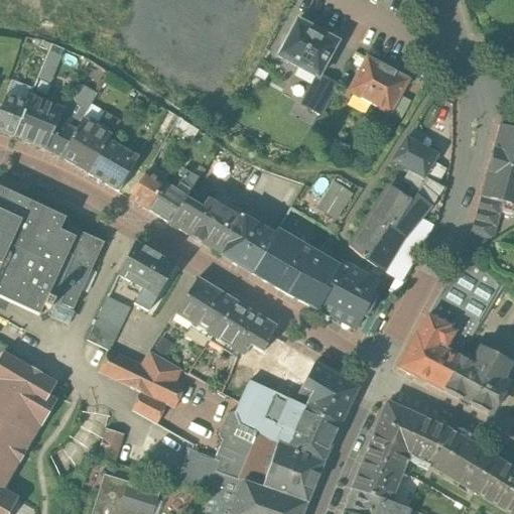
[(339,40),(299,19),(280,53),(303,66),(300,72),(316,81),(339,40)]
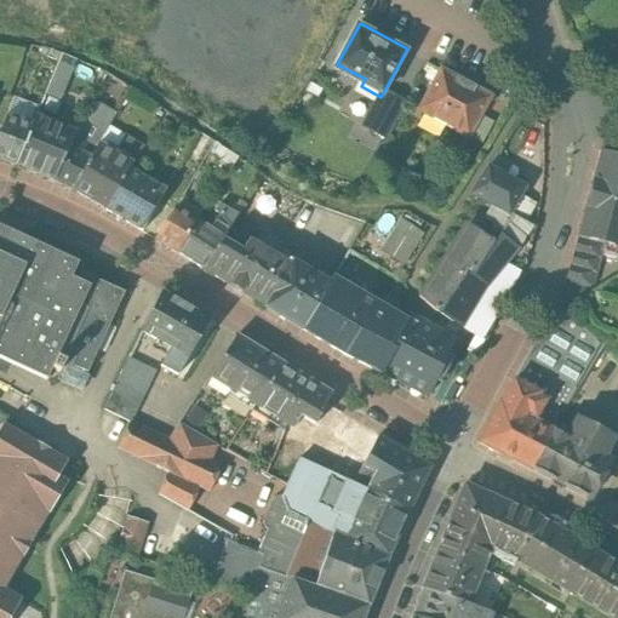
[(45,58),(58,63),(63,51),(50,47),(45,58)]
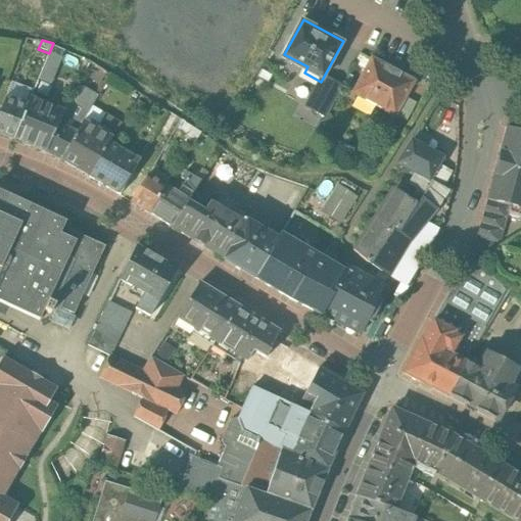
[(67,49),(53,43),(49,53),(39,78),(53,84),(67,49)]
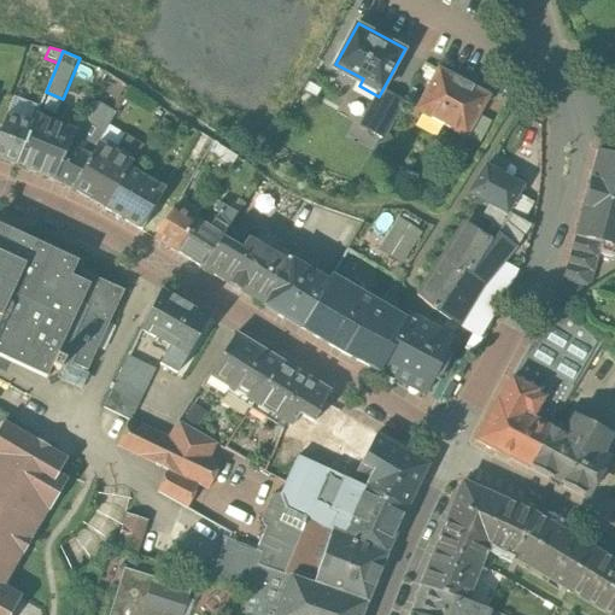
[(441,68),(428,60),(421,74),(434,81),(441,68)]
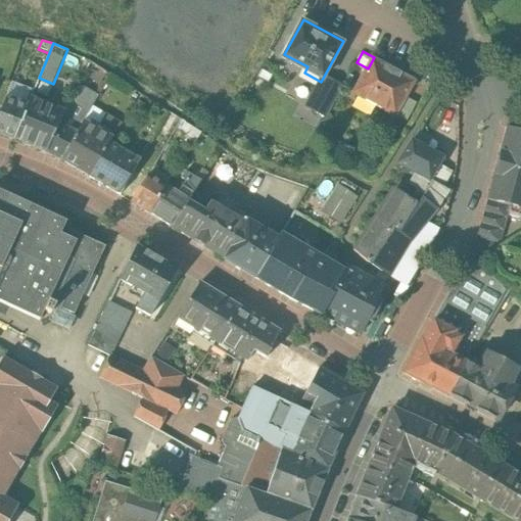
[(415,80),(374,57),(368,68),(356,91),(396,113),(415,80)]
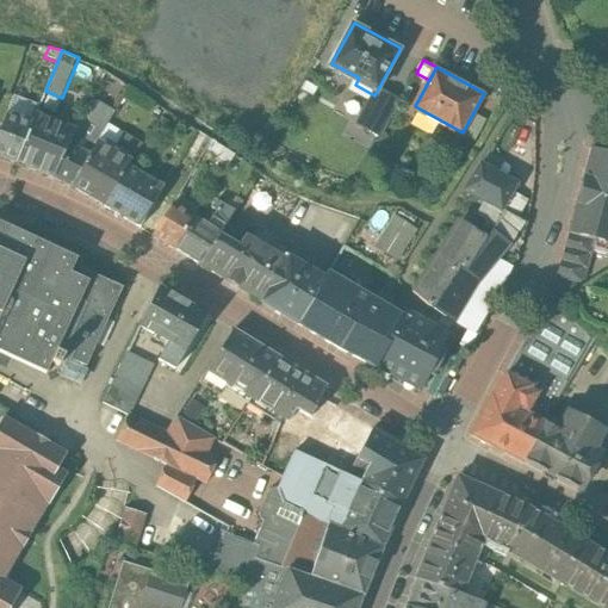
[(14,95),(0,90),(0,118),(5,121),(14,95)]
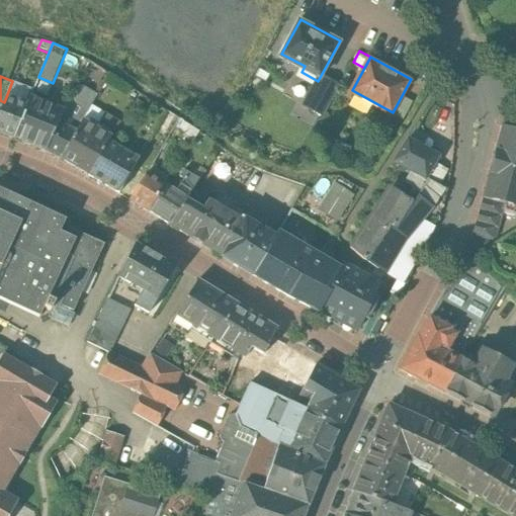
[(34,88),(13,81),(7,95),(0,112),(0,131),(15,137),(31,95),(34,88)]
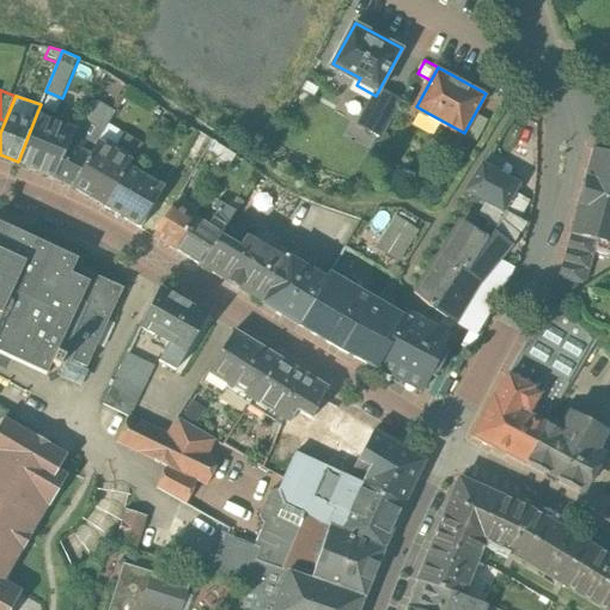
[(77,128),(77,130),(71,144),(69,144),(56,176),(73,185),(99,139),(98,139),(115,111),(92,99),(77,128)]
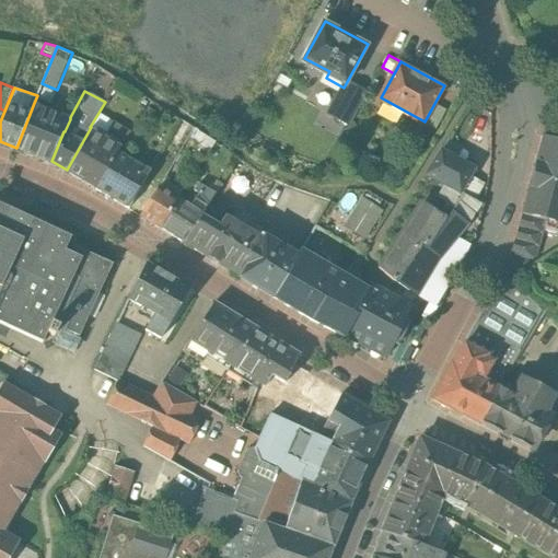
[(70,117),(34,103),(16,148),(51,161),(64,131),(65,131),(70,119),(70,117)]
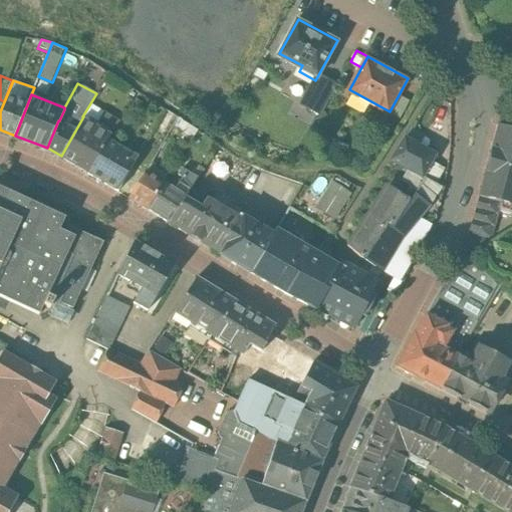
[(96,124),(83,116),(61,156),(89,172),(109,139),(115,129),(120,119),(105,109),(96,124)]
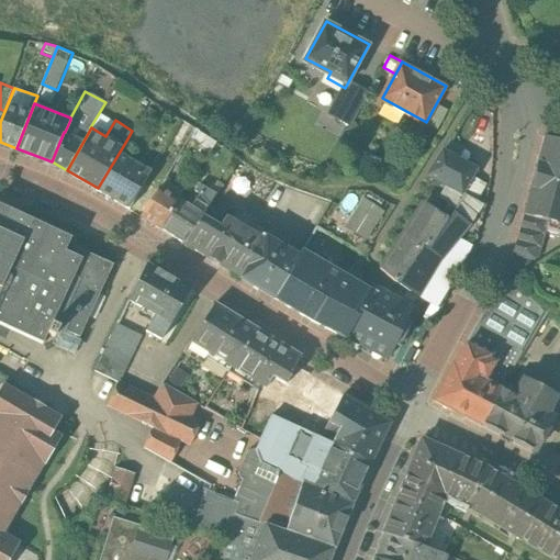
[(216,141),(201,131),(194,142),(210,152),(216,141)]
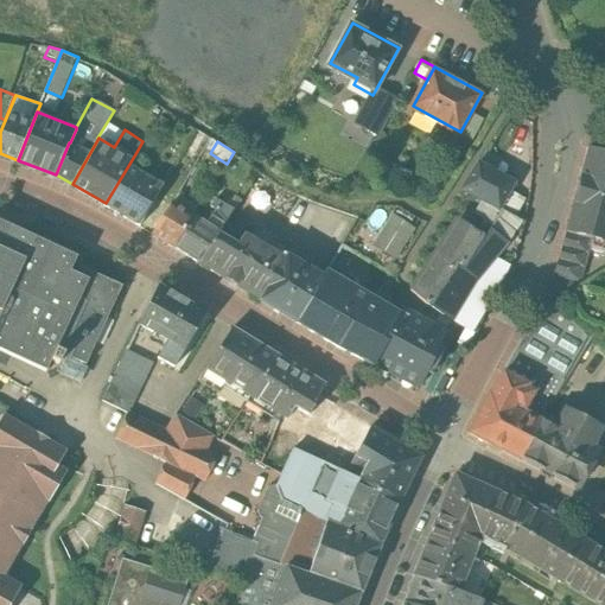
[(604,150),(591,146),(567,229),(568,229),(594,237),(604,240),(604,150)]
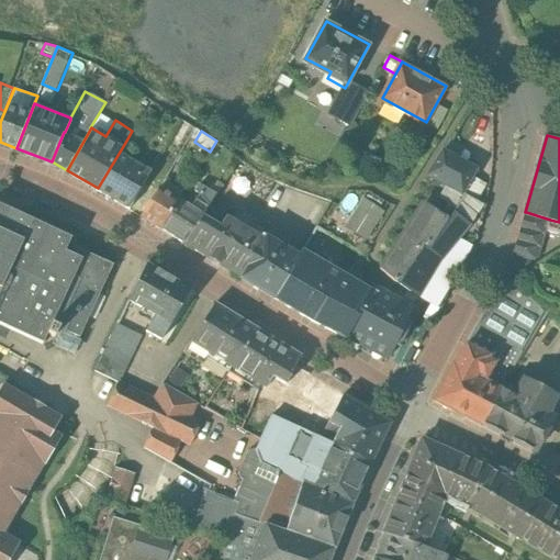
[(479,167),(445,148),(428,174),(463,193),(474,176),(479,167)]
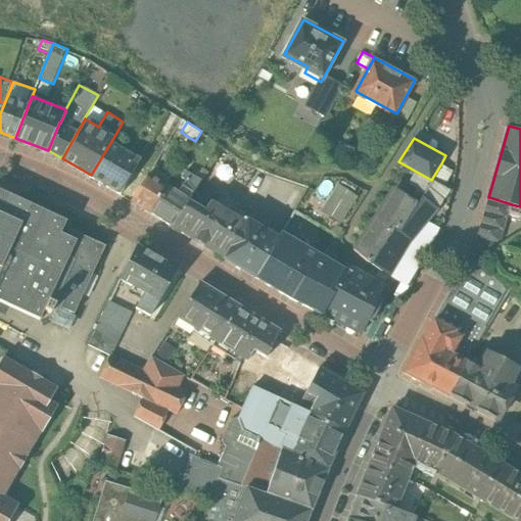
[(141,158),(111,141),(91,175),(121,192),(141,158)]
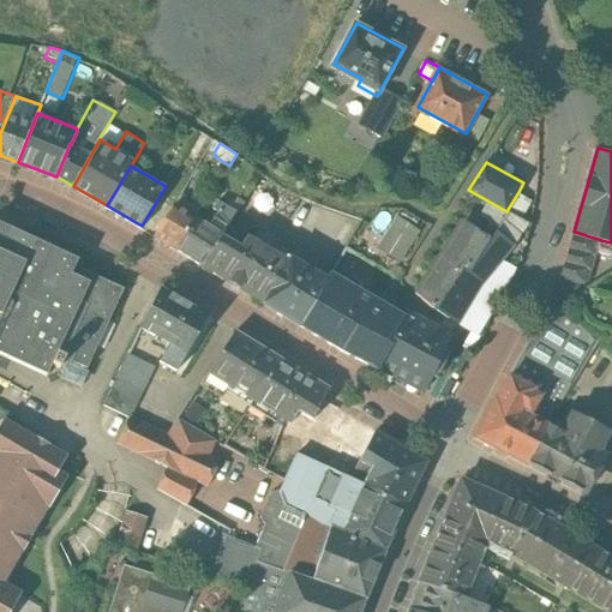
[(228,169),(216,187),(222,191),(217,198),(215,197),(213,203),(216,205),(215,208),(220,210),(211,226),(222,233),(221,235),(222,235),(246,197),(243,195),(251,184),(228,169)]
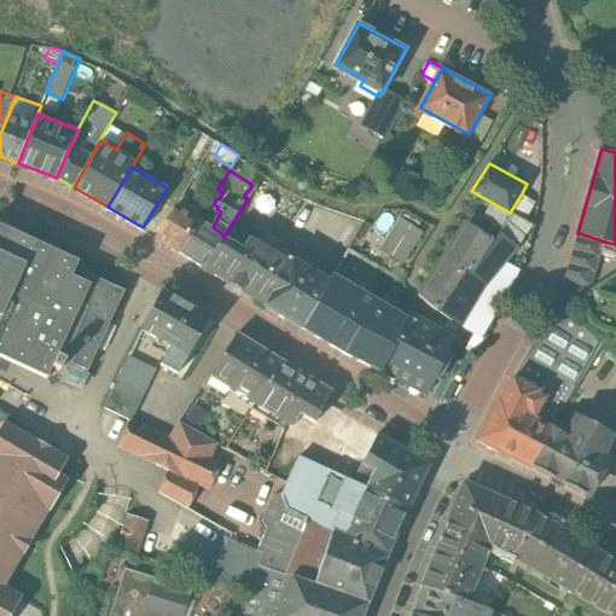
[(274,178),(265,172),(261,178),(269,185),(274,178)]
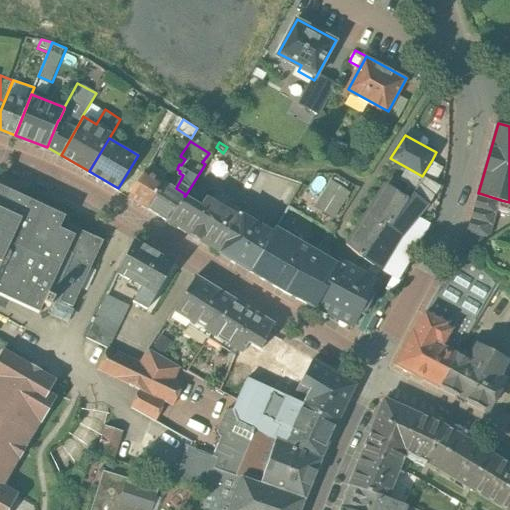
[(260,166),(236,154),(232,151),(223,165),(228,168),(226,171),(219,167),(218,161),(223,153),(216,147),(205,164),(185,196),(201,206),(207,197),(233,212),(260,166)]
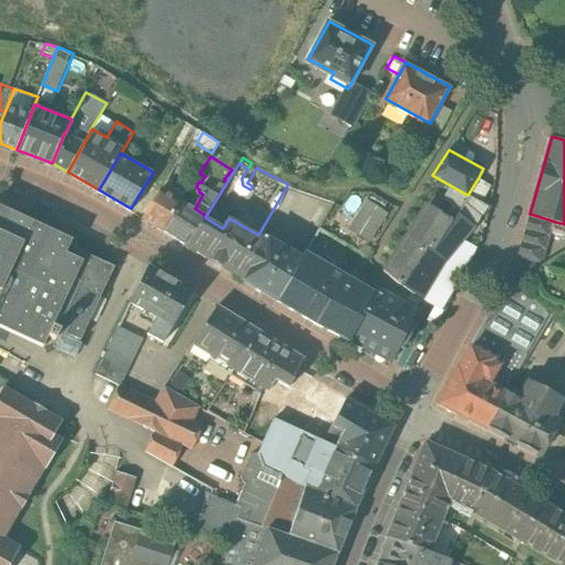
[(153,172),(131,208),(145,218),(164,189),(171,176),(156,166),(153,172)]
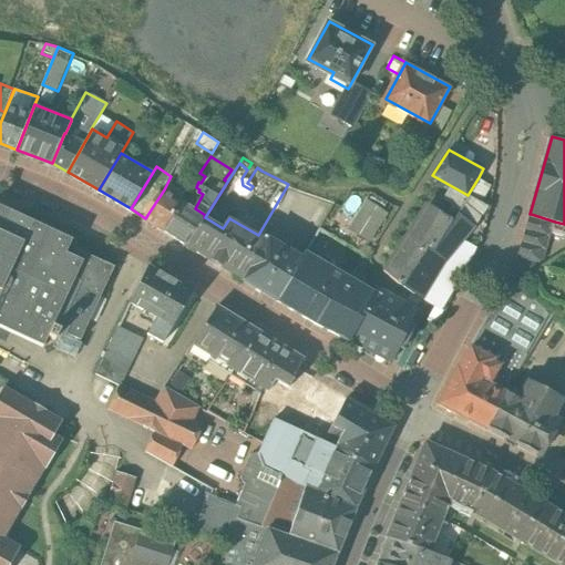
[(492,184),(479,177),(468,195),(472,197),(481,203),(492,184)]
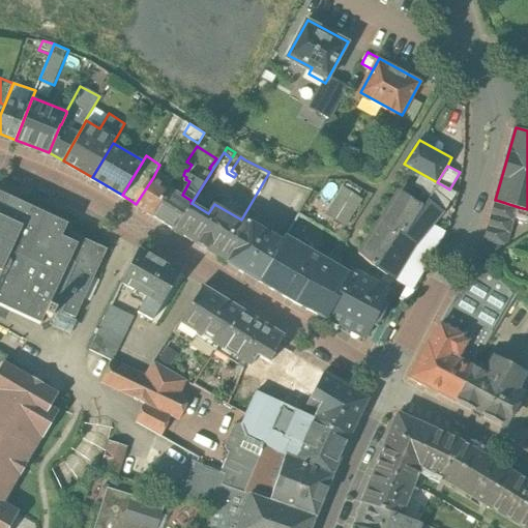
[(170,187),(153,177),(136,204),(153,214),(170,187)]
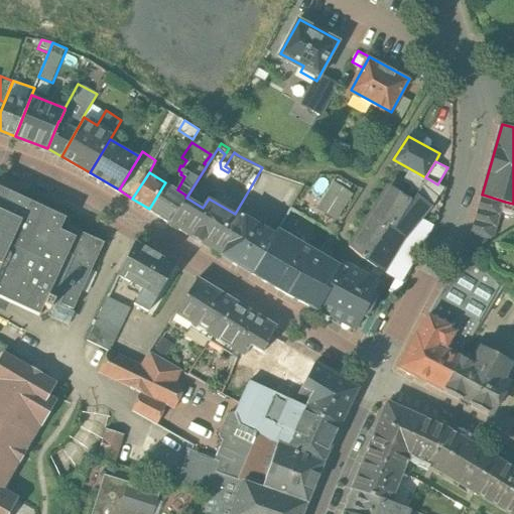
[(337,219),(355,191),(334,178),(315,205),(337,219)]
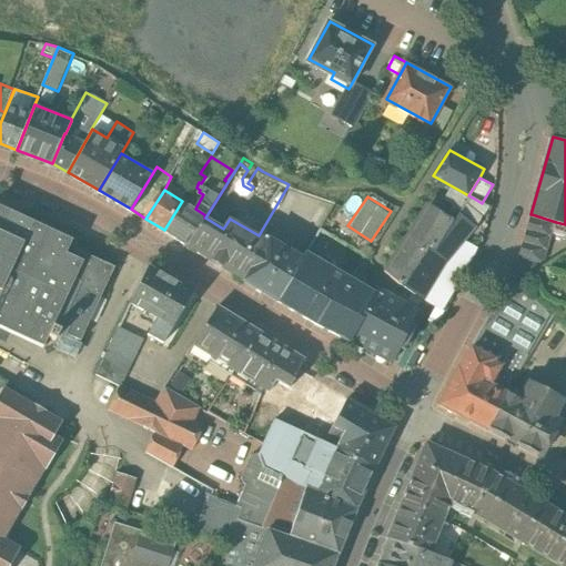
[(493,203),(482,203),(473,198),(470,201),(491,212),(493,203)]
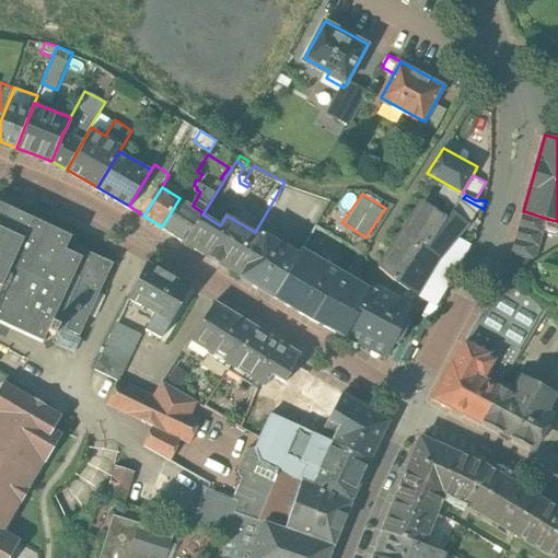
[(193,206),(179,198),(162,227),(185,241),(202,214),(201,214),(202,212),(193,206)]
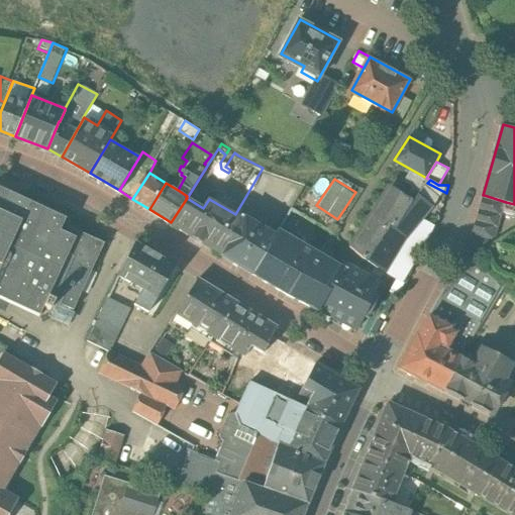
[(0,295),(40,314),(44,306),(52,309),(56,300),(74,309),(105,241),(64,223),(67,217),(0,186),(0,295)]
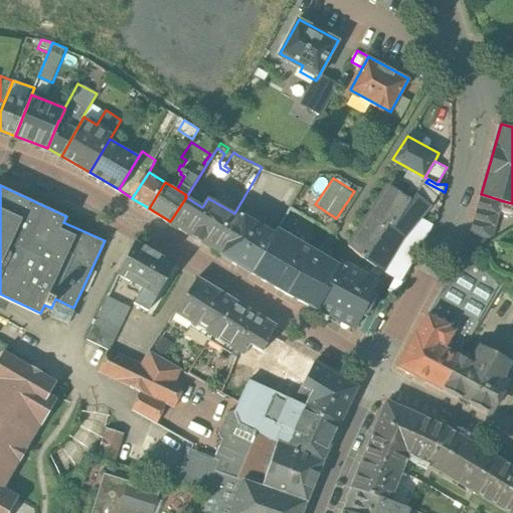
[(411,199),(394,220),(392,218),(386,228),(383,226),(364,257),(384,271),(403,238),(432,204),(437,196),(422,185),(411,199)]
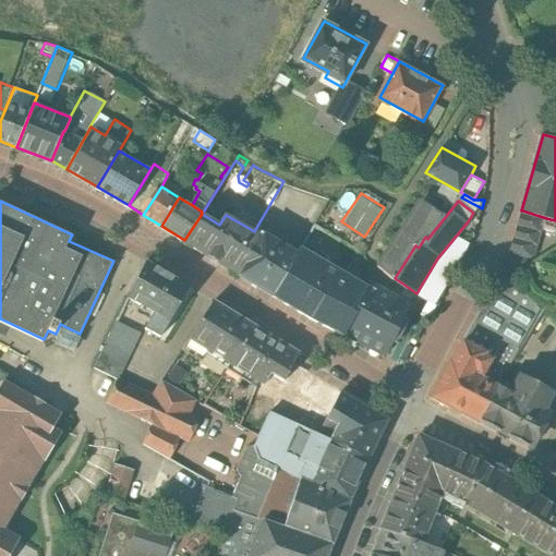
[(425,202),(410,226),(406,224),(378,266),(394,279),(394,278),(395,278),(415,245),(419,248),(425,237),(427,239),(446,216),(425,202)]
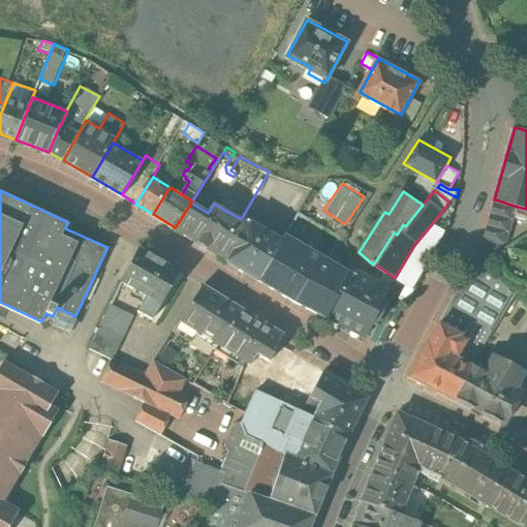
[(518,207),(495,199),(485,238),(503,243),(504,243),(507,241),(518,207)]
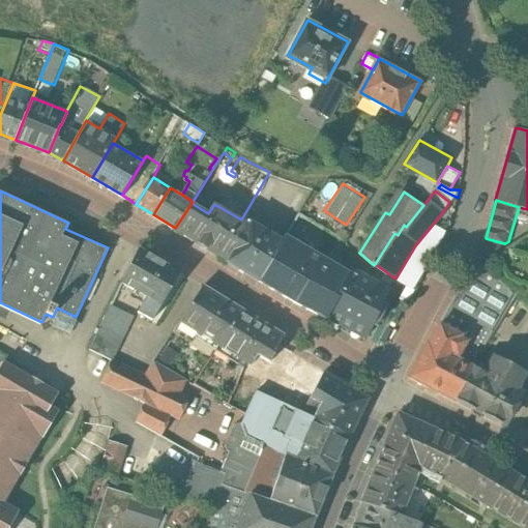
[(241,220),(214,204),(208,213),(192,203),(175,228),(260,280),(284,240),(252,221),(250,225),(241,220)]
